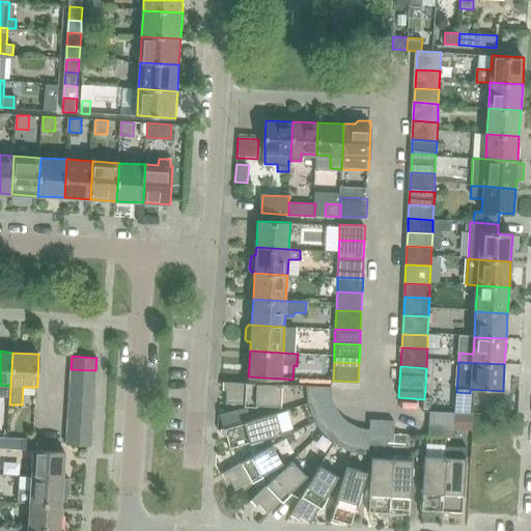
[(71,369),(70,382),(95,383),(95,370),(71,369)]
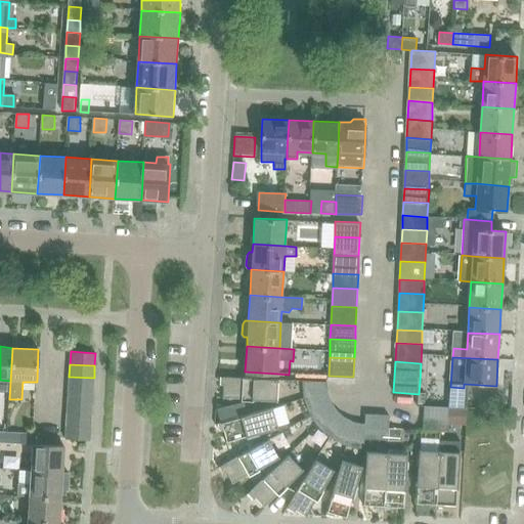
[(69,377),(68,389),(93,390),(94,378),(69,377)]
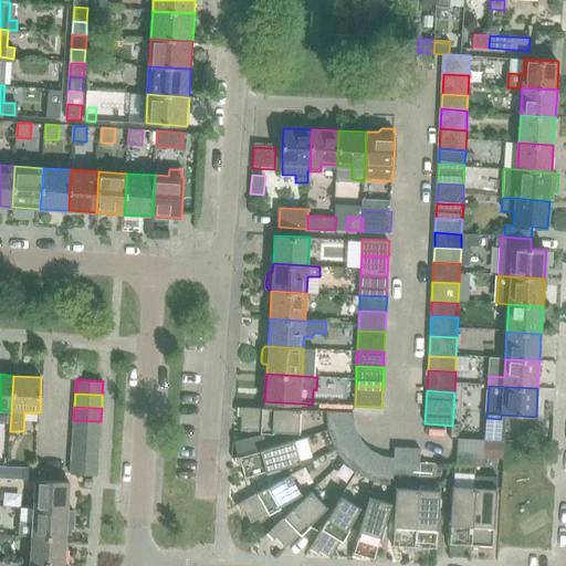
[(300,411),(239,408),(239,417),(241,417),(241,429),(240,429),(240,430),(260,431),(260,433),(273,435),(273,432),(299,433),(300,411)]
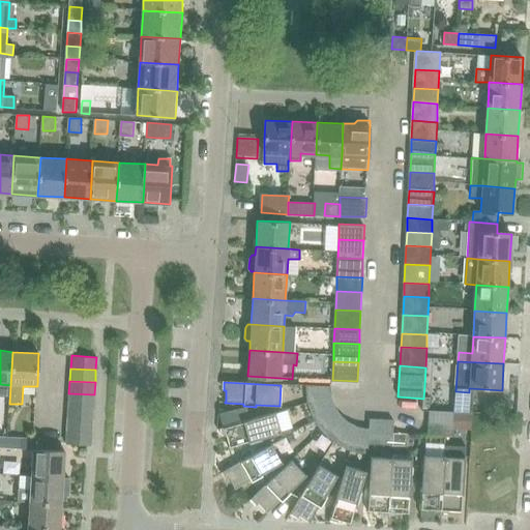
[(306,401),(307,403),(331,398),(329,387),(305,386),(306,401)]
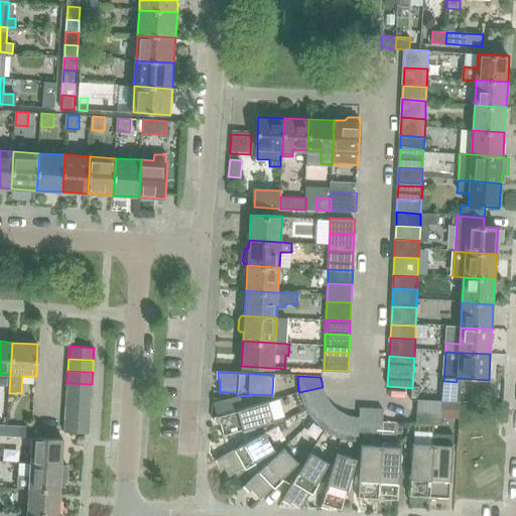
[(67,383),(66,395),(91,396),(92,384),(67,383)]
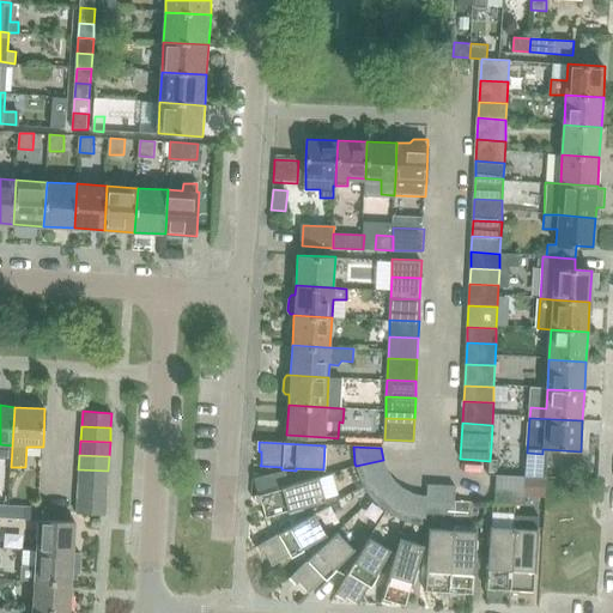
[(359,481),(362,484),(387,472),(383,460),(356,466),(359,481)]
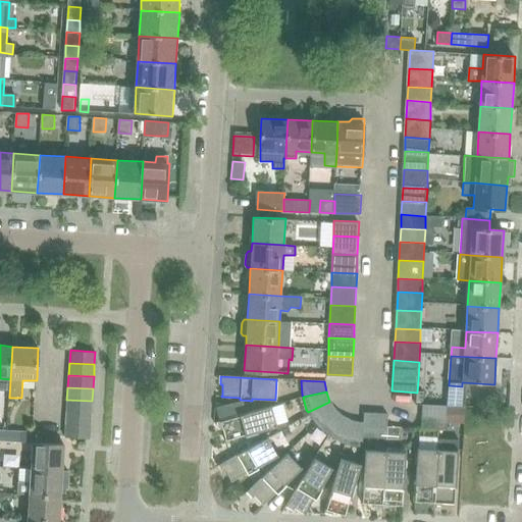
[(66,400),(66,412),(91,413),(92,401),(66,400)]
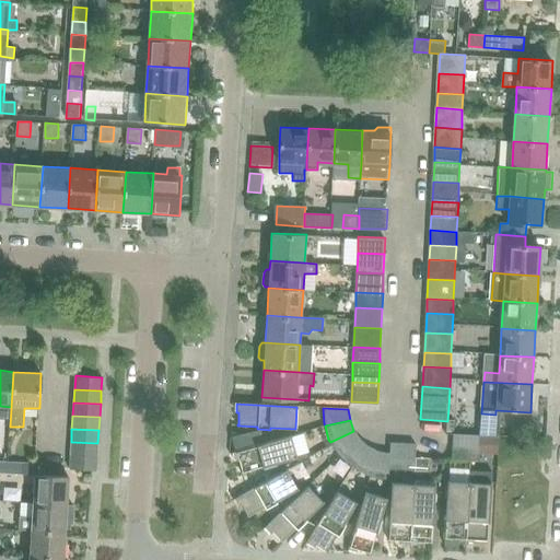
[(338,454),(340,457),(360,440),(353,431),(330,442),(338,454)]
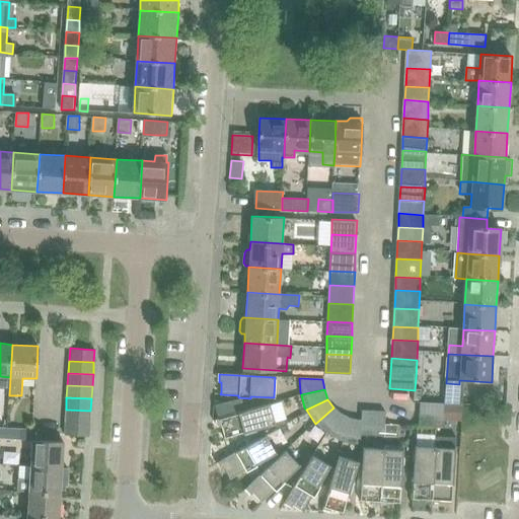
[(420,402),(419,415),(443,416),(443,403),(420,402)]
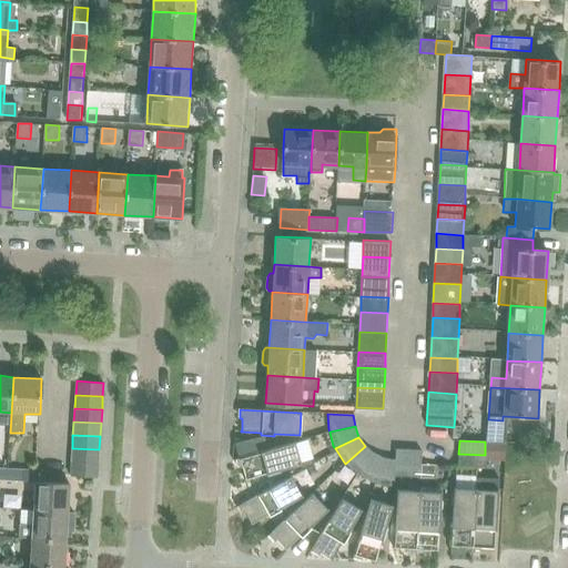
[(236,459),(236,460),(239,468),(242,467),(245,479),(244,479),(244,480),(264,475),(264,477),(277,474),(276,472),(301,464),(295,443),(236,459)]
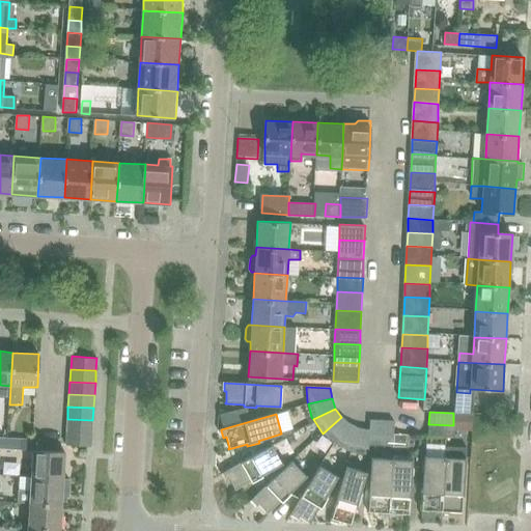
[(333,443),(335,444),(348,424),(341,417),(323,434),(333,443)]
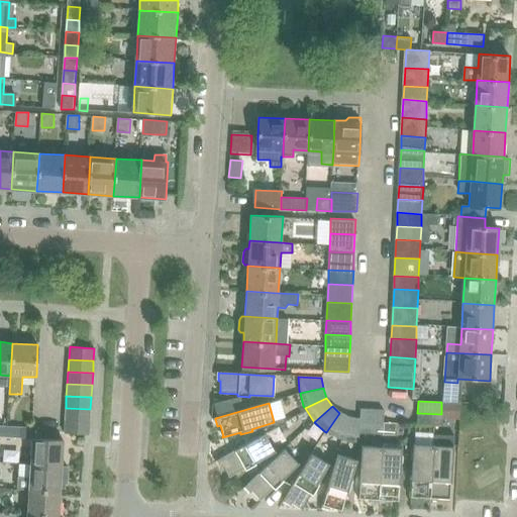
[(66,408),(65,420),(90,422),(90,409),(66,408)]
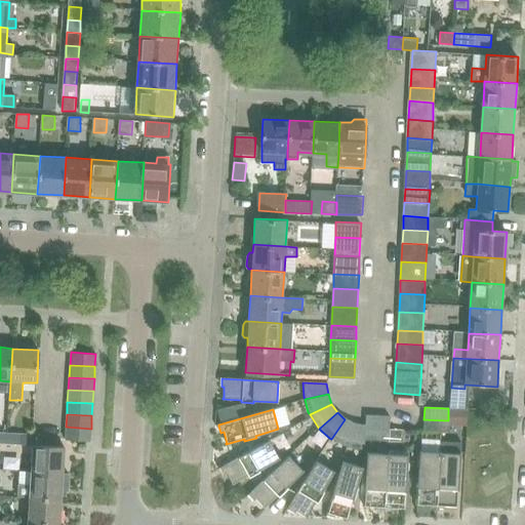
[(365,415),(365,426),(364,439),(376,440),(377,416),(365,415)]
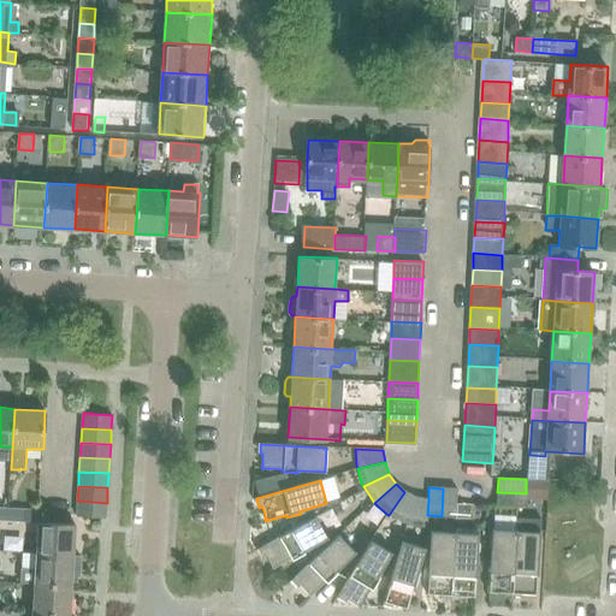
[(456,489),(443,489),(442,516),(455,516),(456,504),(456,489)]
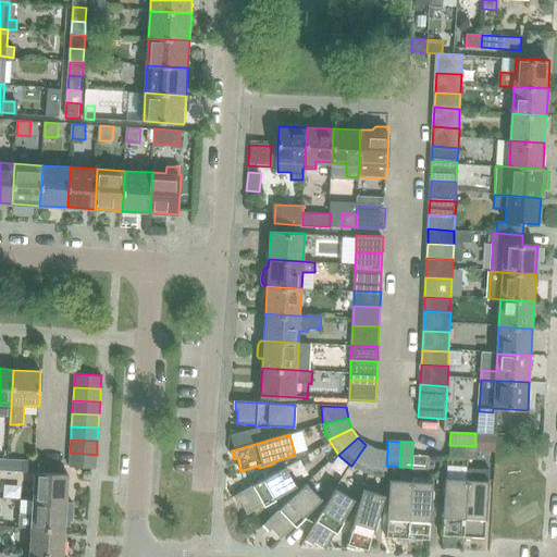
[(364,472),(368,473),(375,449),(366,445),(351,466),(364,472)]
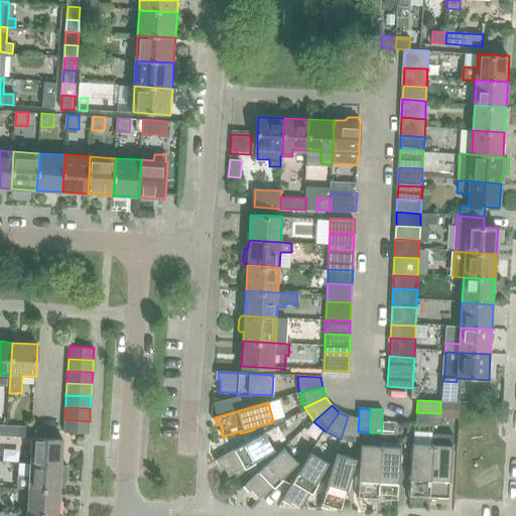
[(440,413),(416,412),(415,423),(439,424),(440,413)]
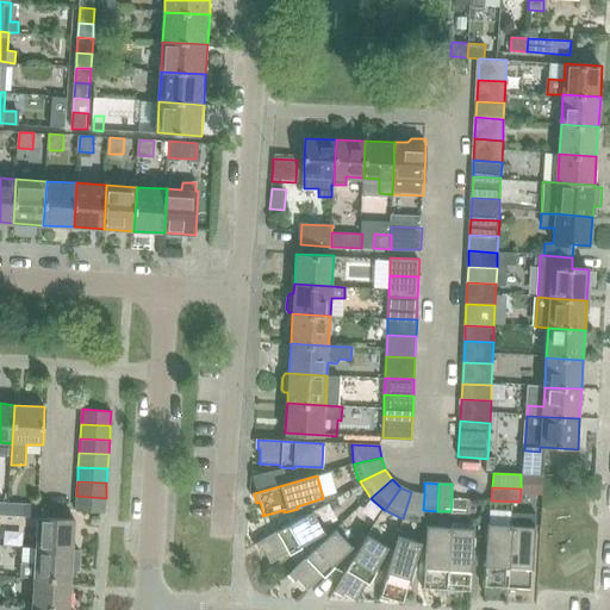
[(411,492),(403,518),(423,523),(423,510),(424,495),(411,492)]
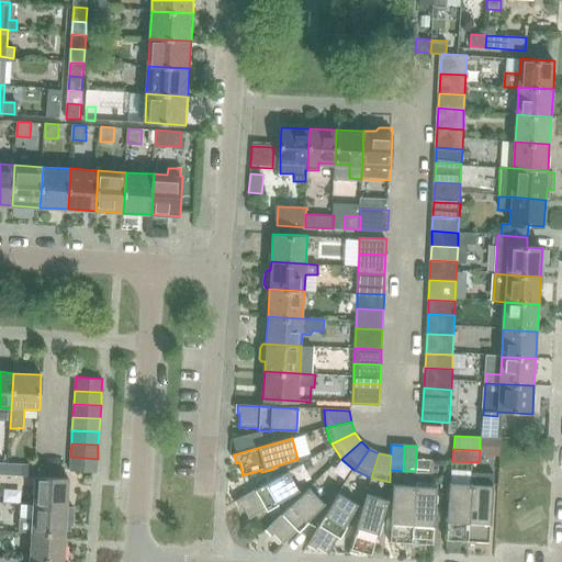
[(98,459),(70,457),(69,471),(97,473),(98,459)]
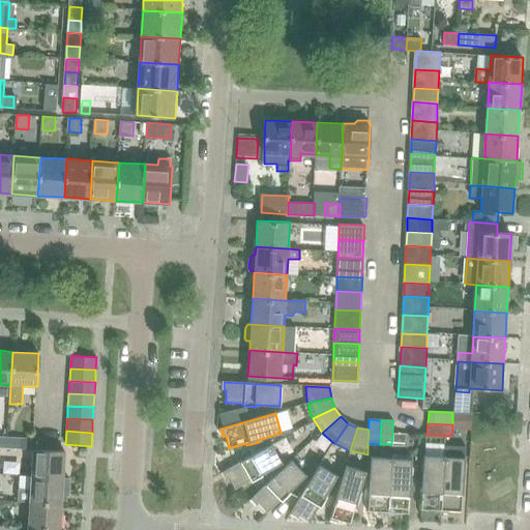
[(392,434),(391,444),(391,446),(404,446),(404,434),(392,434)]
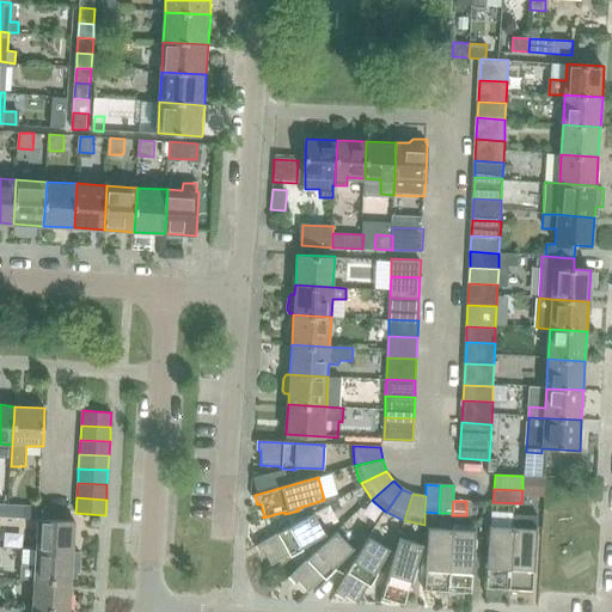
[(24,508),(7,507),(7,518),(24,519),(24,508)]
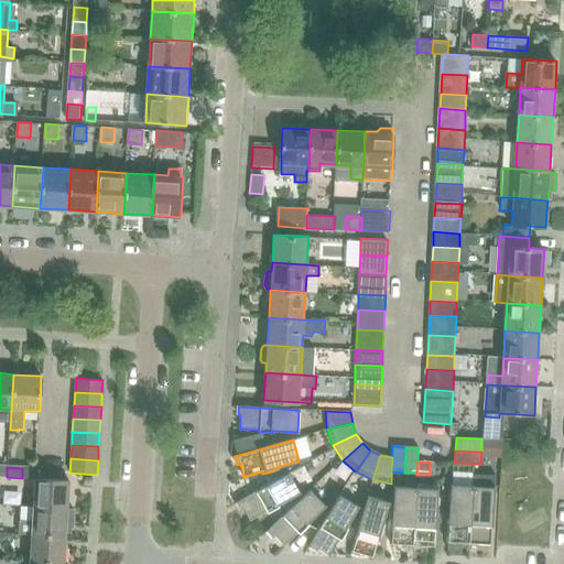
[(236,502),(237,503),(240,510),(242,509),(249,520),(248,520),(249,521),(267,512),(268,513),(279,507),(278,506),(300,492),(289,473),(236,502)]
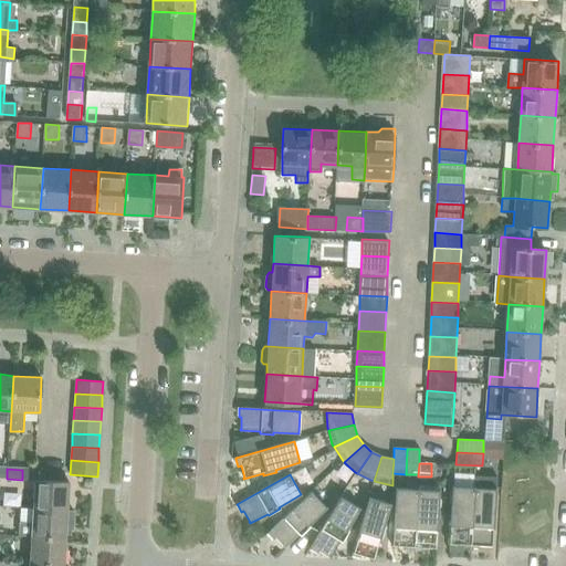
[(474,488),(470,551),(471,551),(471,548),(472,548),(479,548),(479,546),(491,546),(491,547),(492,547),(493,528),(496,478),(474,477),(474,488)]
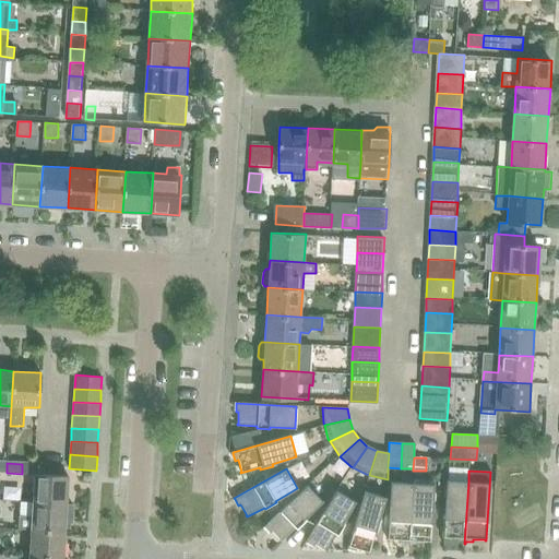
[(34,474),(32,502),(67,504),(68,476),(34,474)]
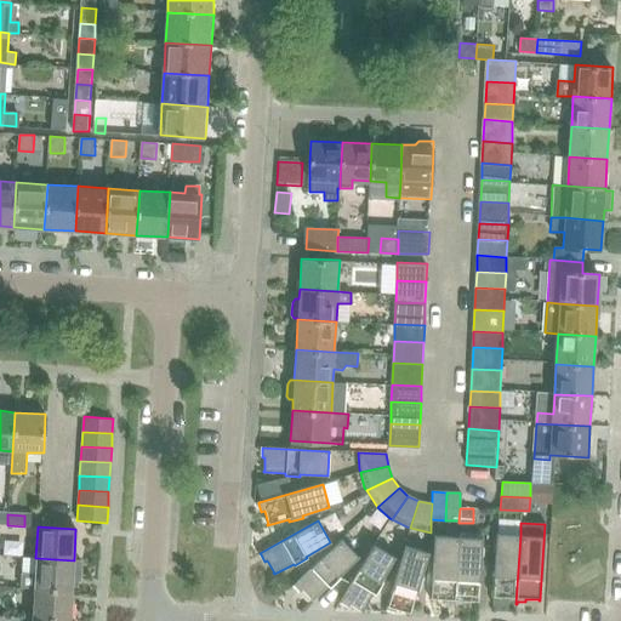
[(520,535),(496,534),(491,604),(507,605),(507,600),(516,602),(516,604),(520,535)]
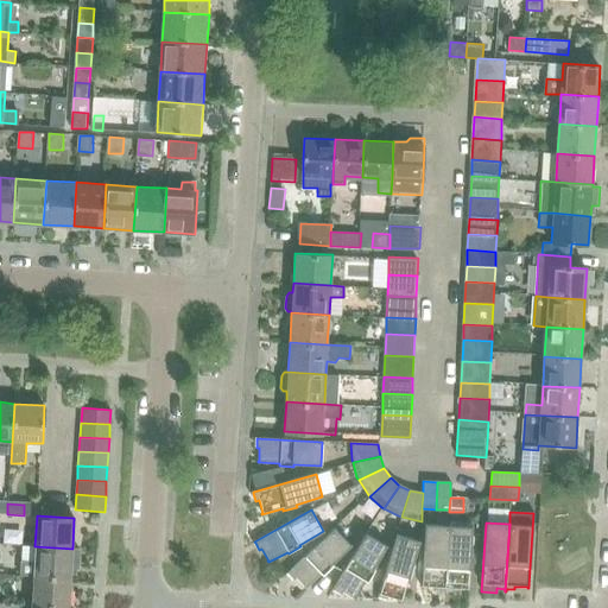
[(443,594),(444,594),(448,525),(424,524),(420,588),(422,588),(423,587),(436,588),(436,590),(443,590),(443,594)]
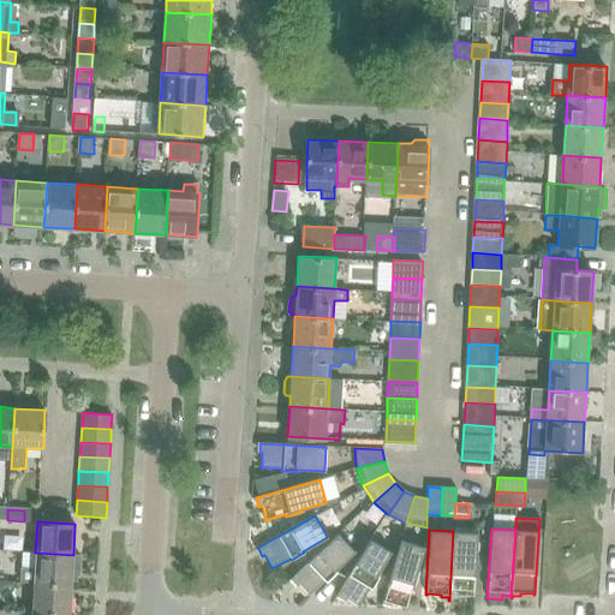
[(453,531),(449,601),(451,601),(451,598),(459,598),(459,596),(472,596),(472,597),(473,597),(477,533),(453,531)]
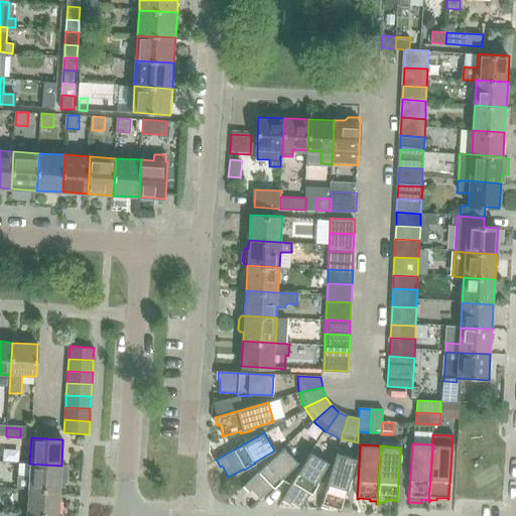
[(283,448),(243,487),(249,493),(251,491),(258,499),(259,500),(272,488),(273,489),(282,481),(281,479),(297,463),(283,448)]
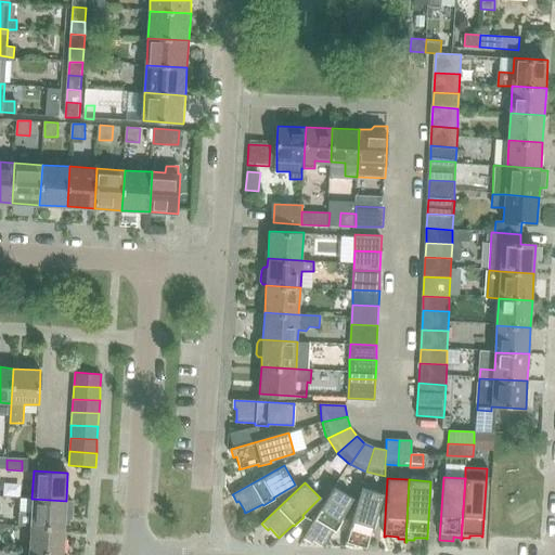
[(333,487),(304,539),(311,543),(312,541),(323,546),(322,547),(323,549),(334,531),(335,532),(341,520),(340,519),(352,499),(333,487)]
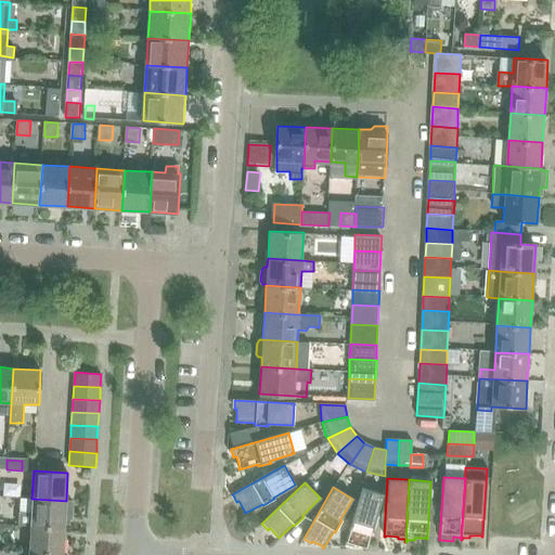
[(375,518),(383,494),(361,488),(345,545),(352,547),(353,545),(365,549),(366,550),(372,530),(374,531),(377,518),(375,518)]
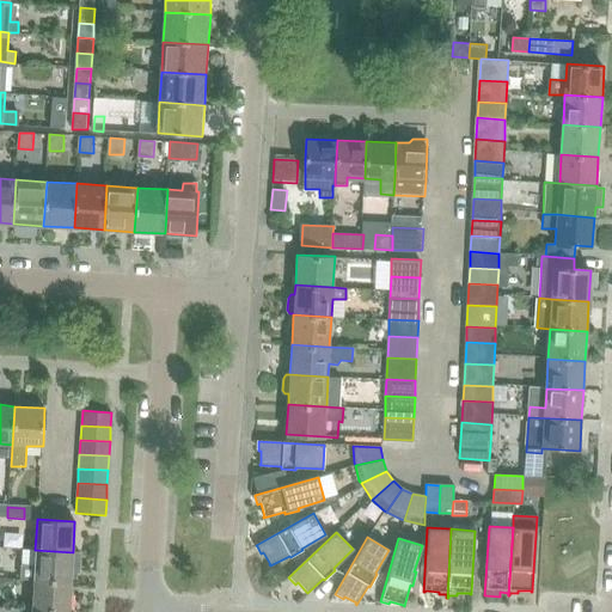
[(22,579),(34,580),(71,582),(72,571),(78,571),(79,552),(73,552),(35,550),(34,568),(22,567),(22,579)]
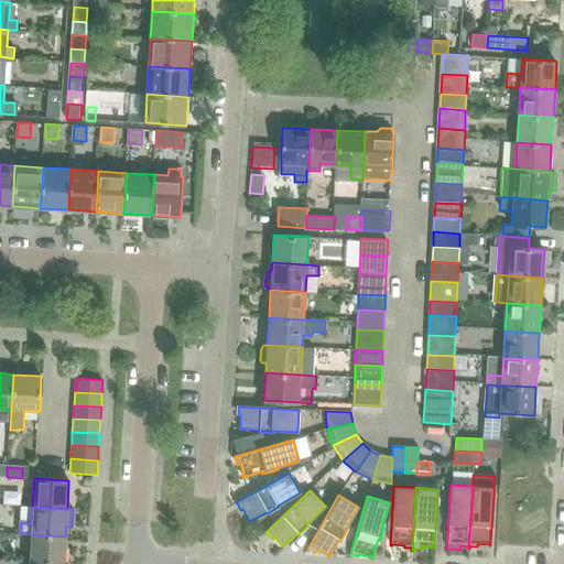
[(31,534),(29,561),(64,563),(65,537),(31,534)]
